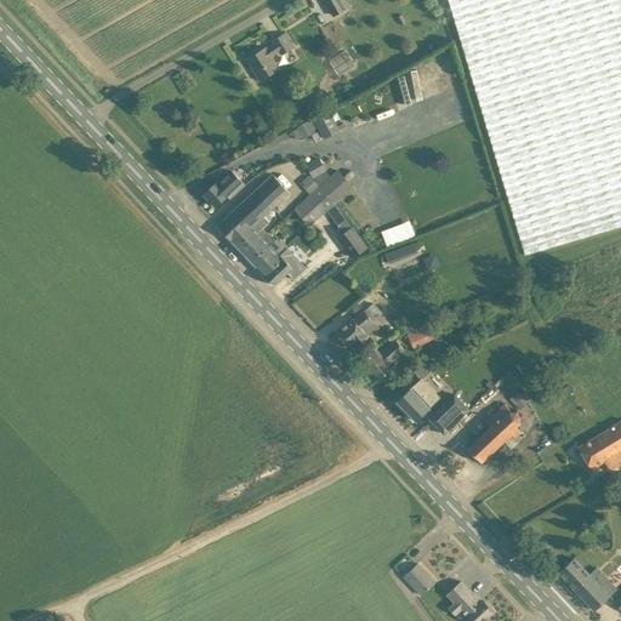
[(348,7),(343,0),(323,0),(334,16),(348,7)]
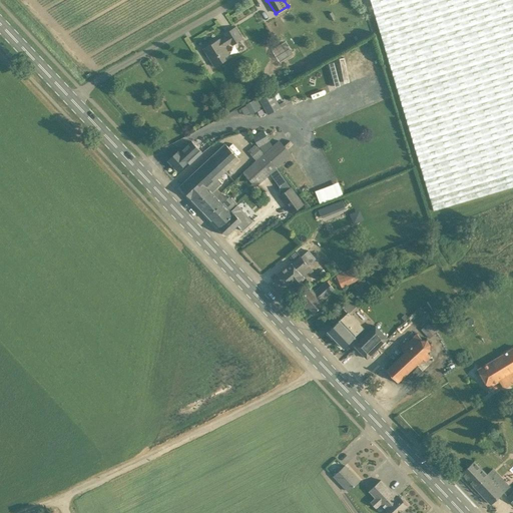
[(512,0),(371,0),(434,210),(512,186),(512,0)]
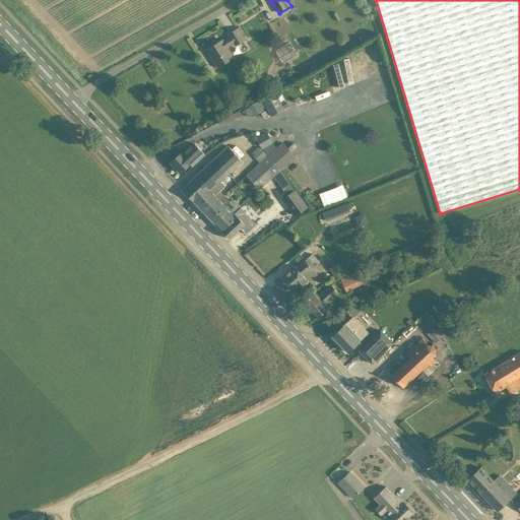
[(222,39),(215,44),(206,49),(218,68),(235,57),(229,47),(234,44),(236,46),(247,39),(239,26),(228,34),(230,37),(223,40),(222,39)]
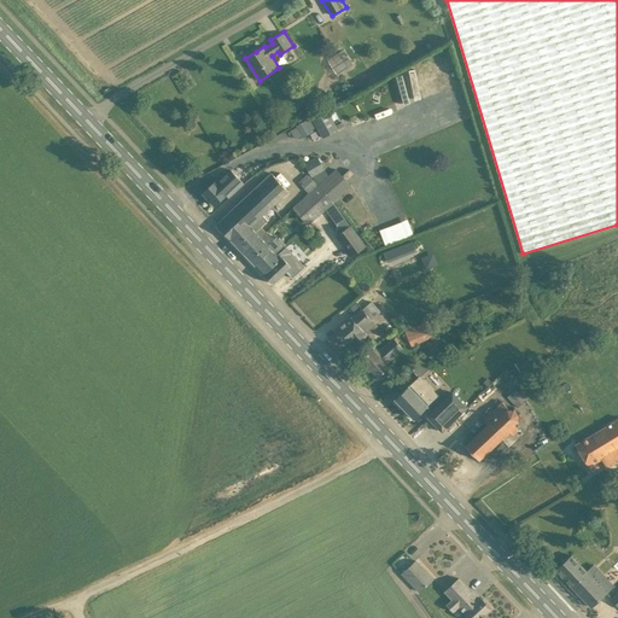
[(386,112),(388,89),(394,89),(394,85),(382,83),(380,112),(386,112)]
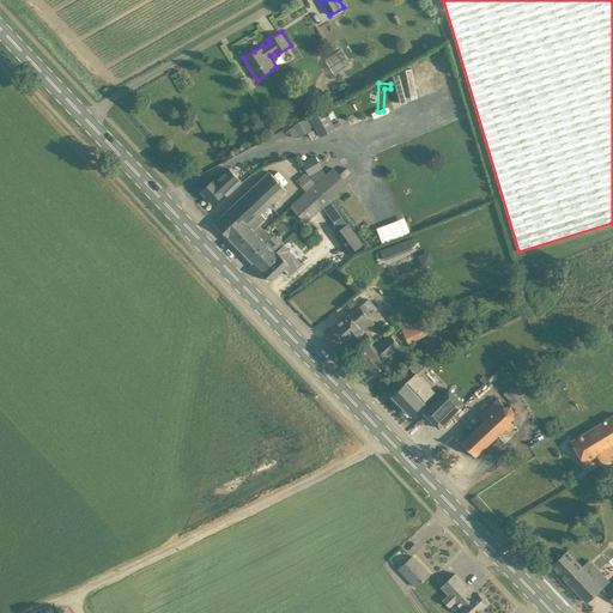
[(309,117),(320,137),(343,123),(332,104),(309,117)]
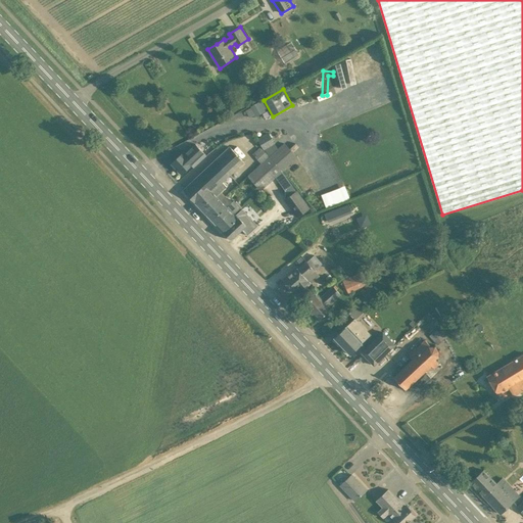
[(250,107),(251,109),(254,114),(255,115),(265,110),(264,109),(267,108),(263,102),(260,103),(259,101),(250,107)]
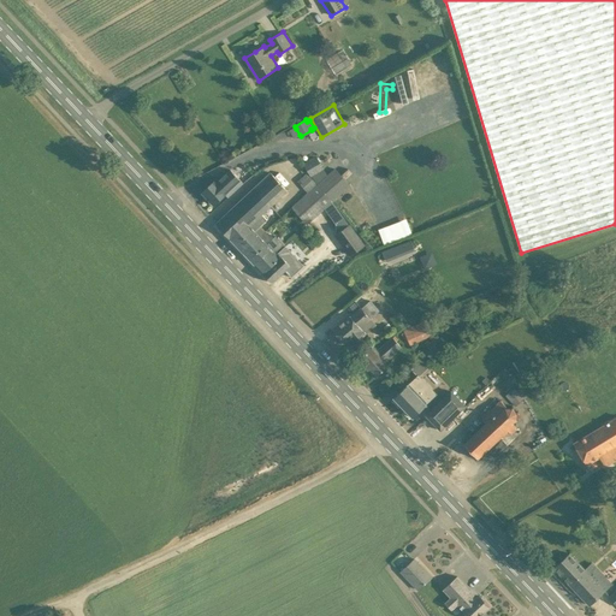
[(306,164),(312,175),(323,169),(317,158),(306,164)]
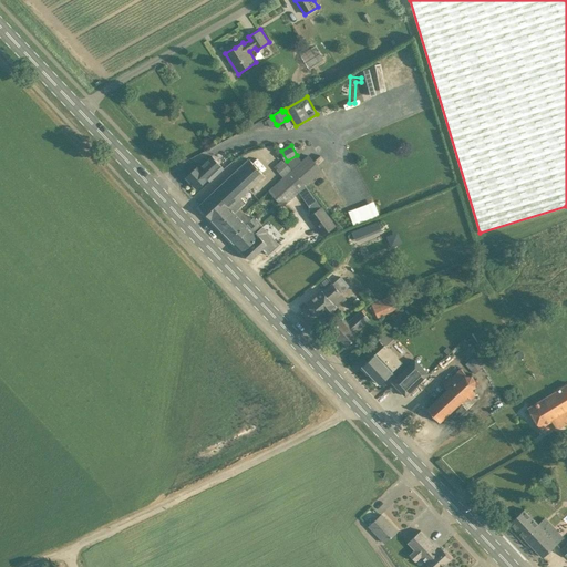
[(197,167),(186,177),(197,188),(208,178),(212,182),(224,169),(212,157),(199,169),(197,167)]
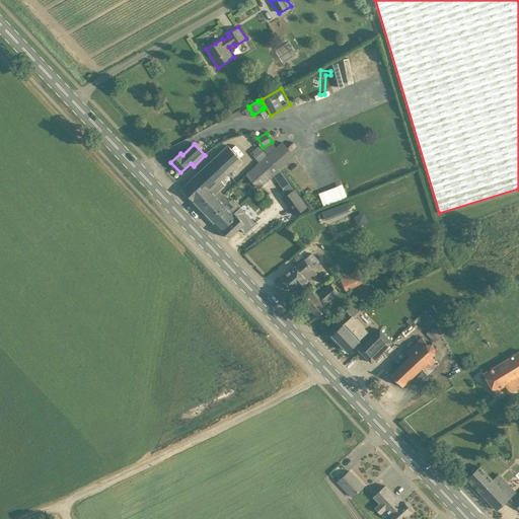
[(197,203),(206,213),(219,200),(215,195),(225,186),(221,180),(241,160),(228,146),(182,188),(182,189),(197,203)]
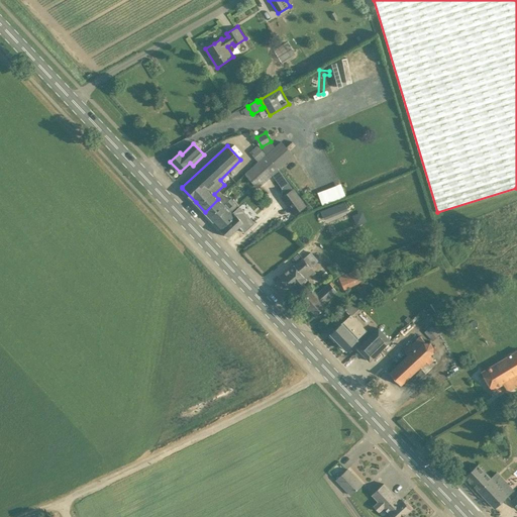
[(266,154),(267,153),(266,153),(263,149),(253,157),(259,162),(266,154)]
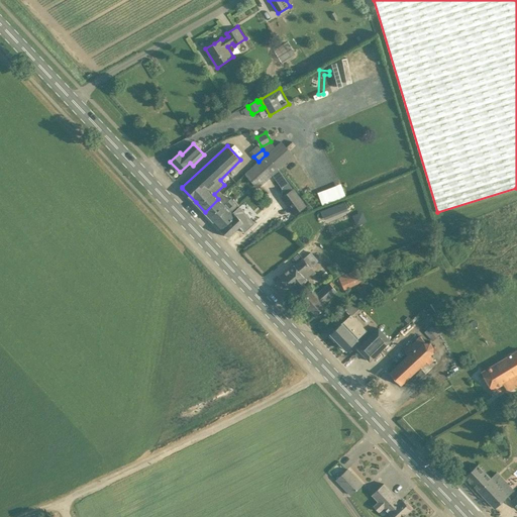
[(259,162),(272,176),(279,170),(279,169),(266,154),(259,162)]
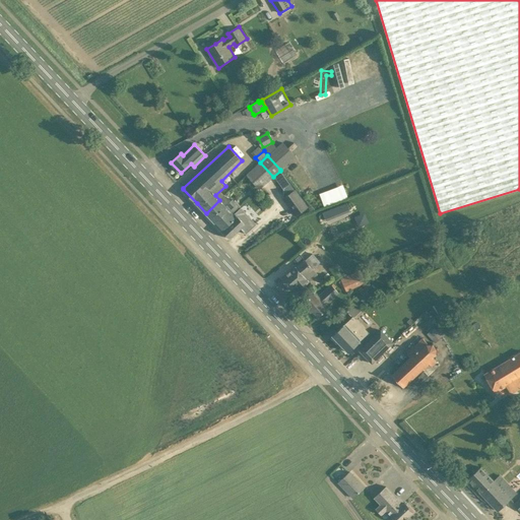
[(259,190),(266,183),(253,169),(247,176),(259,190)]
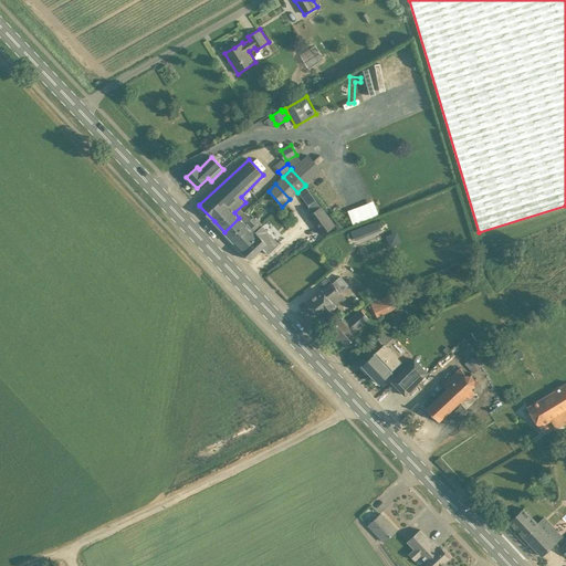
[(353,223),(378,216),(374,200),(347,209),(353,223)]
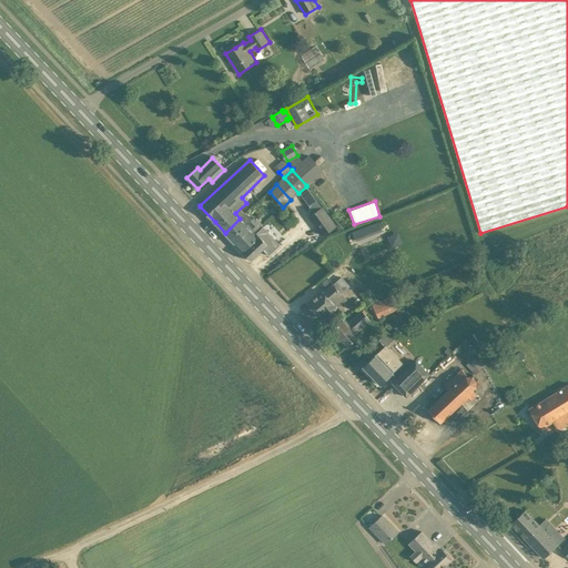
[(335,226),(322,208),(310,217),(323,235),(335,226)]
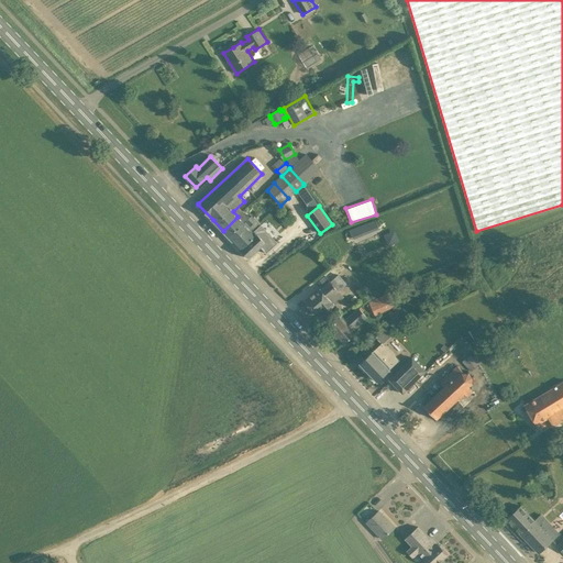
[(239,247),(242,244),(253,233),(244,223),(249,219),(242,212),(238,217),(223,231),(239,247)]
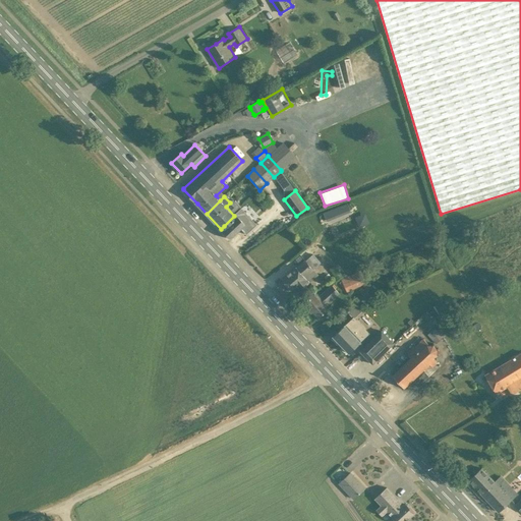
[(324,212),(327,220),(351,211),(348,203),(324,212)]
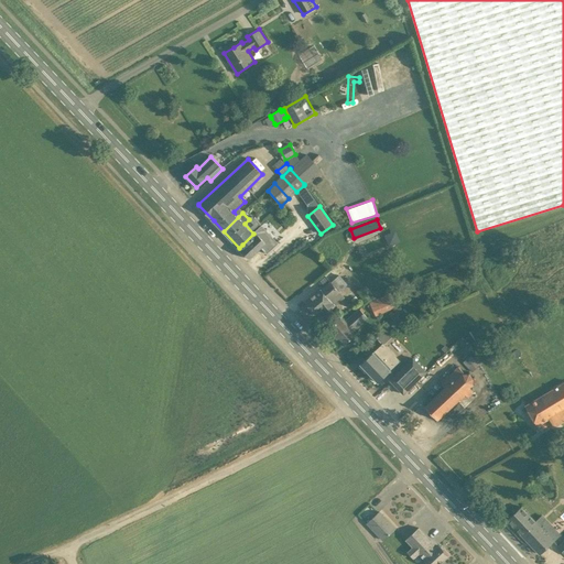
[(397,230),(384,234),(388,245),(399,242),(397,230)]
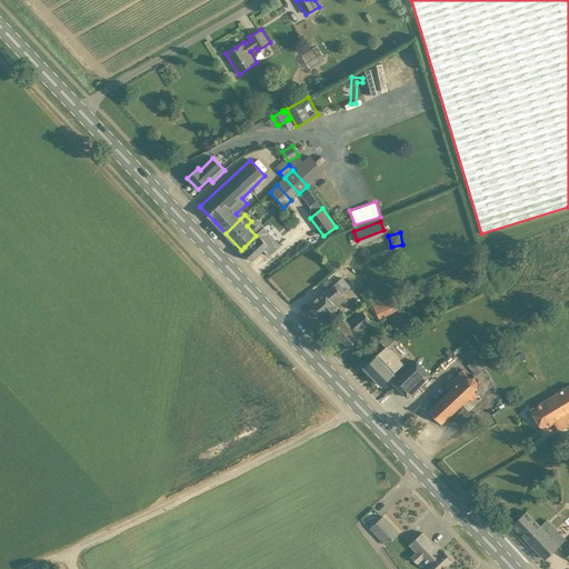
[(256,236),(245,247),(241,250),(243,252),(251,261),(268,245),(260,237),(259,238),(256,236)]
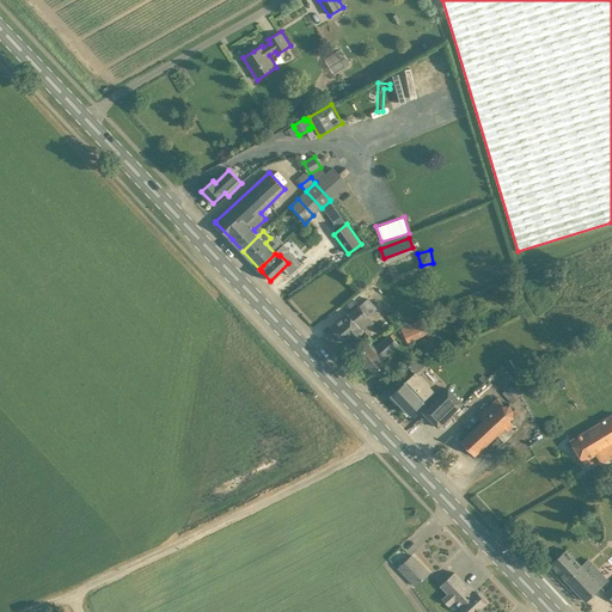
[(350,294),(354,292),(335,267),(319,279),(324,285),(334,277),(340,285),(341,283),(350,294)]
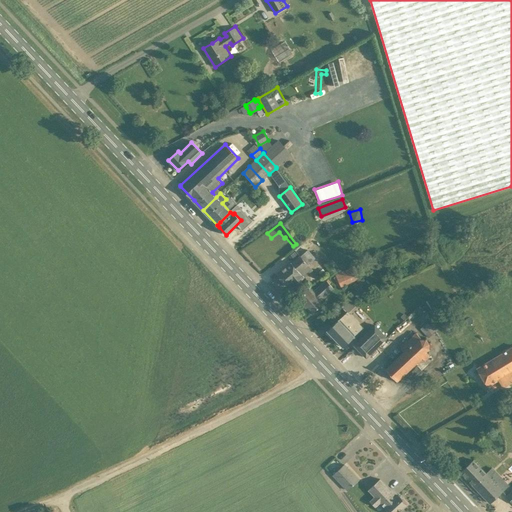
[(288,286),(292,283),(293,282),(295,285),(313,270),(308,264),(315,259),(307,250),(300,256),(291,263),(290,263),(277,274),(288,286)]
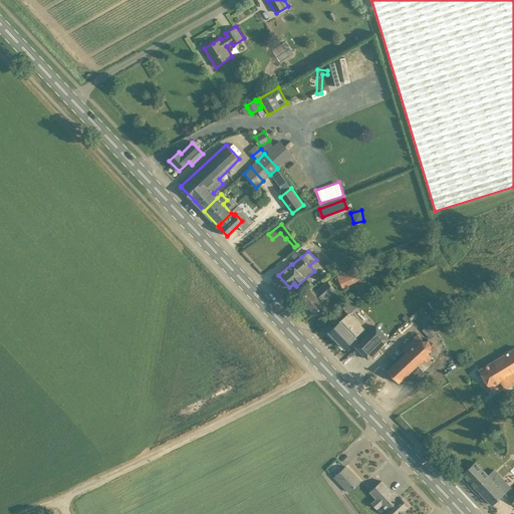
[(330,262),(325,265),(333,276),(338,273),(330,262)]
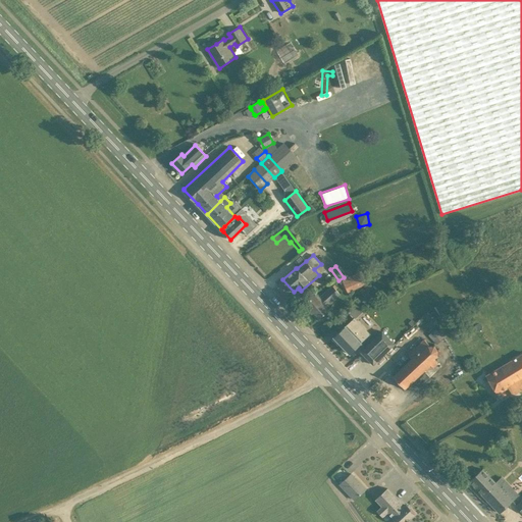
[(350,291),(366,283),(361,271),(345,278),(350,291)]
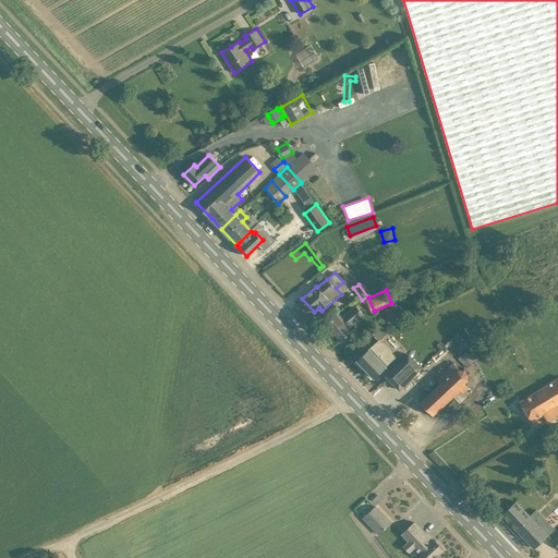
[(340,341),(352,330),(350,327),(364,315),(355,306),(342,318),(339,314),(332,320),(331,319),(325,325),(340,341)]
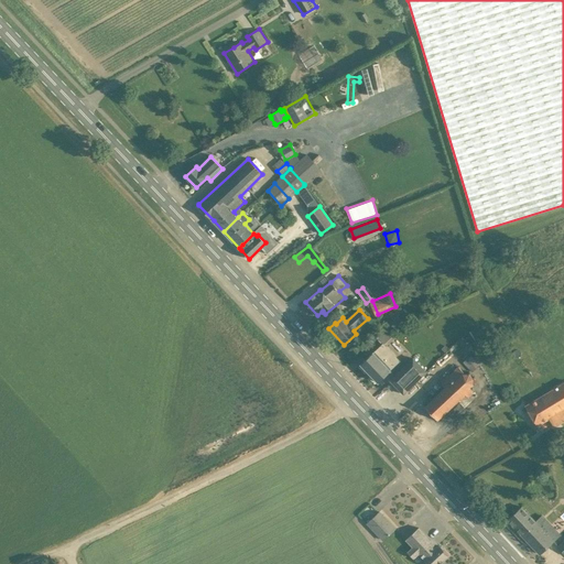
[(383,343),(384,344),(394,334),(388,326),(376,337),(382,344),(383,343)]
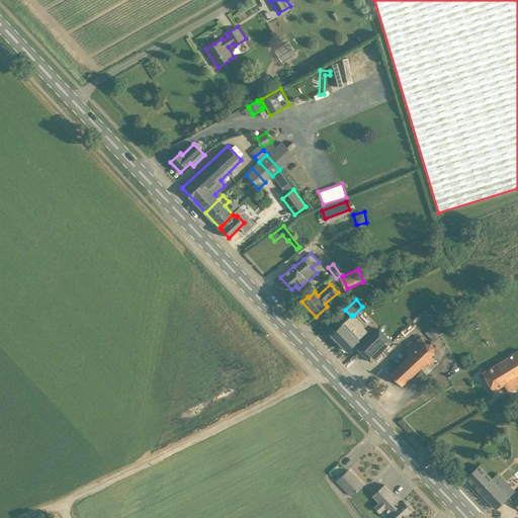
[(332,334),(347,351),(367,331),(353,316),(352,315),(351,316),(332,334)]
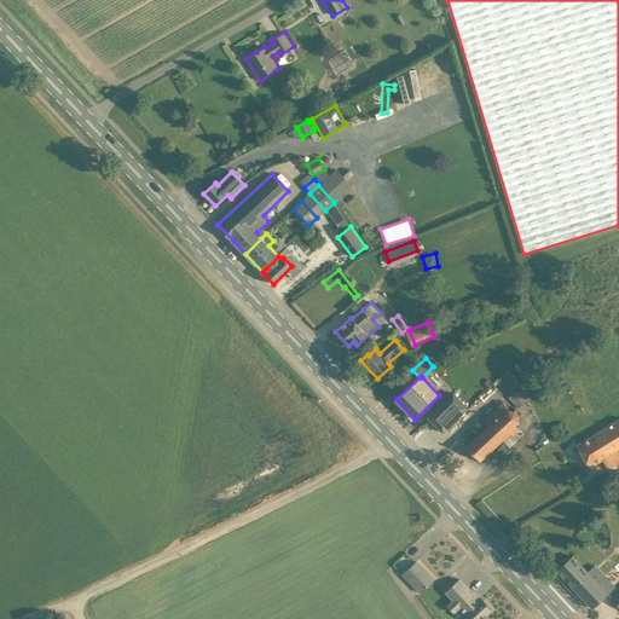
[(516,389),(508,398),(518,408),(526,400),(516,389)]
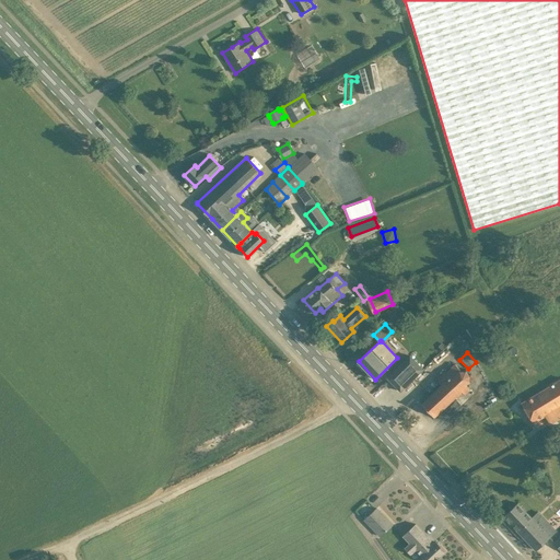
[(400,391),(423,370),(410,356),(387,377),(400,391)]
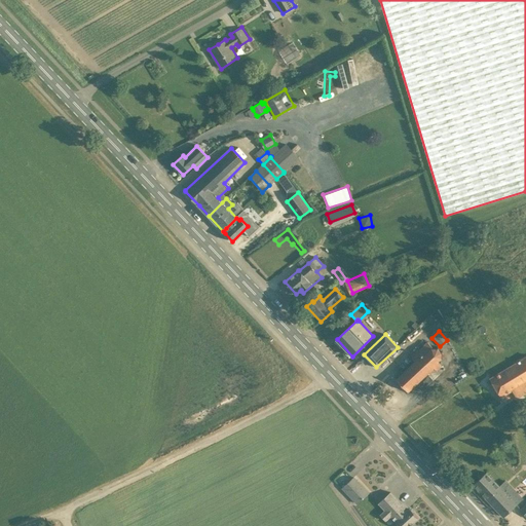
[(395,377),(410,392),(409,390),(415,385),(416,386),(417,385),(416,384),(421,379),(422,380),(423,380),(422,378),(427,374),(428,375),(429,374),(428,373),(434,368),(436,369),(437,370),(442,366),(437,361),(441,358),(443,359),(445,358),(441,353),(443,352),(442,351),(440,352),(437,350),(439,347),(437,346),(436,348),(433,348),(427,342),(418,350),(417,349),(410,357),(415,362),(410,366),(408,365),(407,366),(408,367),(404,371),(403,370),(402,371),(403,372),(397,378),(396,376),(395,377)]
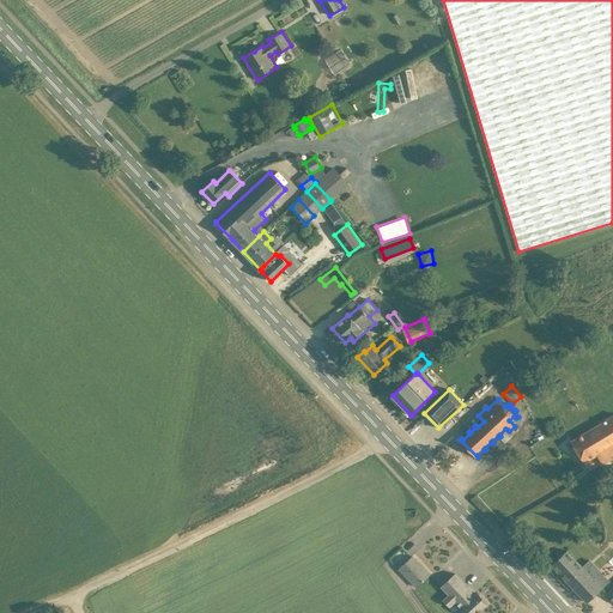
[(584,462),(589,460),(596,455),(602,463),(612,457),(612,414),(589,430),(571,441),(584,462)]
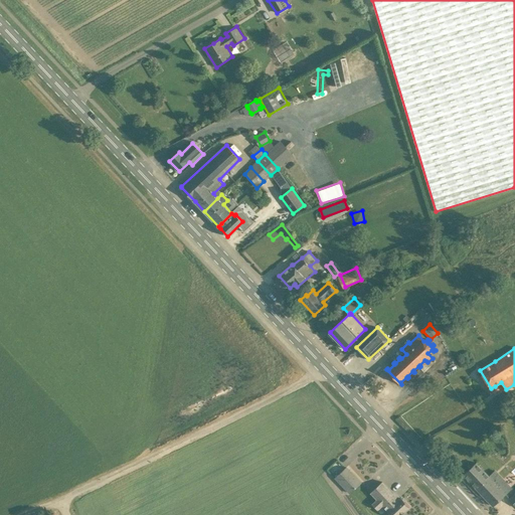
[(492,505),(493,506),(505,494),(486,474),(476,464),(464,475),(465,476),(492,505)]
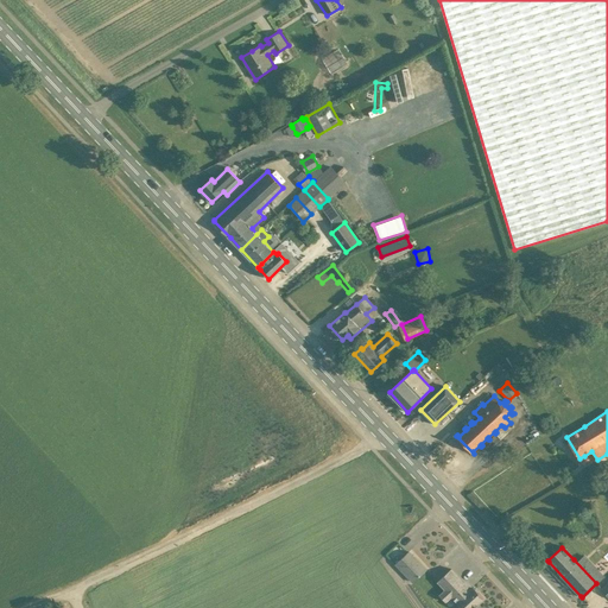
[(409,551),(405,556),(396,564),(413,582),(426,570),(409,551)]
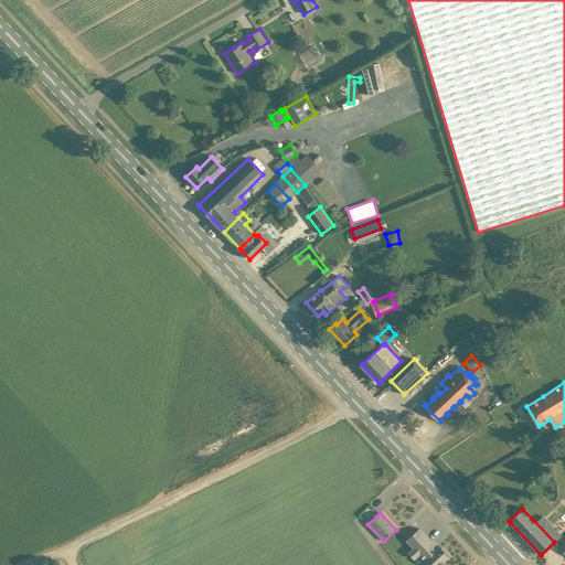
[(415,560),(419,555),(429,564),(439,564),(449,556),(440,545),(437,547),(419,529),(406,541),(414,548),(408,553),(415,560)]
